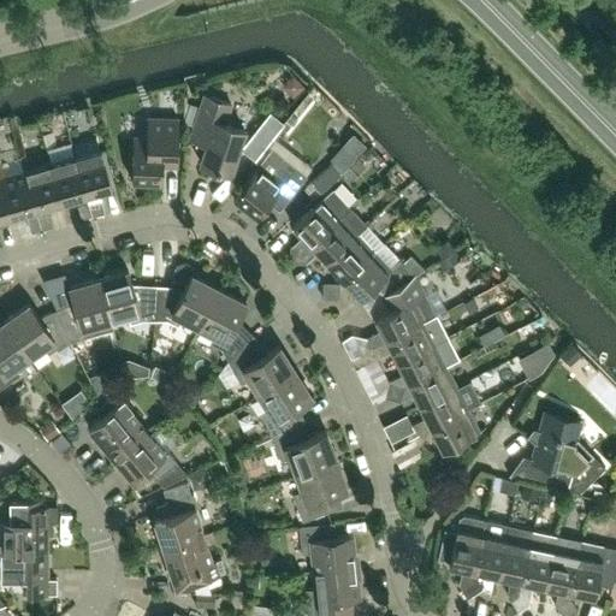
[(290,73),(284,81),(284,89),(292,96),(303,84),(290,73)]
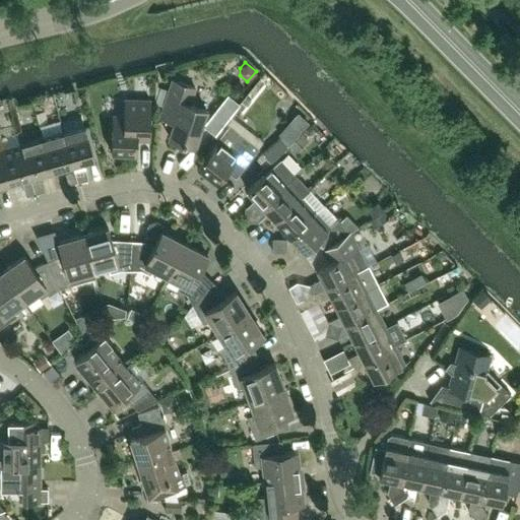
[(203,119),(206,109),(189,104),(195,87),(173,80),(159,117),(174,122),(169,137),(194,145),(199,131),(214,135),(217,123),(203,119)]
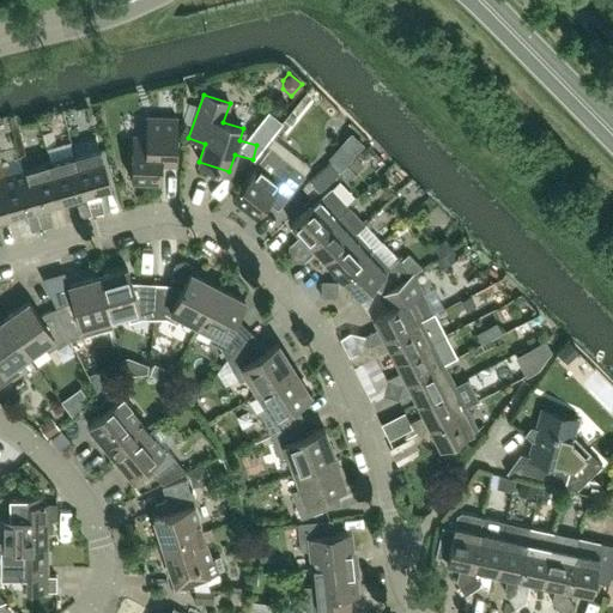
[(60,115),(62,134),(92,129),(89,110),(60,115)]
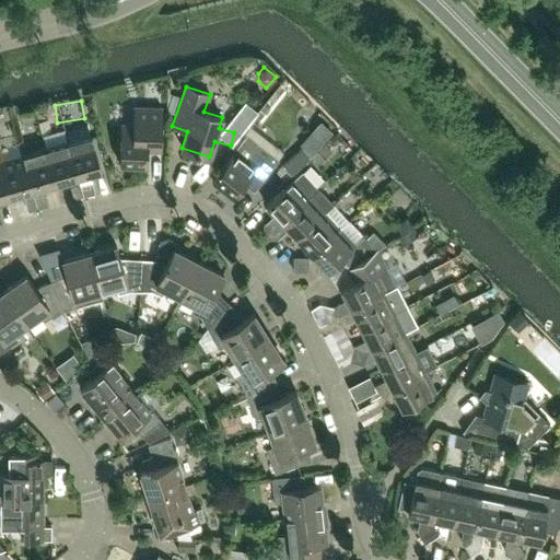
[(161,148),(162,108),(135,107),(133,125),(120,125),(119,163),(147,164),(148,148),(161,148)]
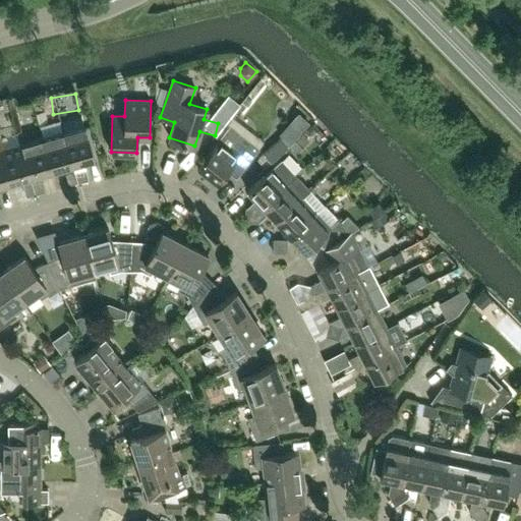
[(94,159),(84,126),(63,132),(72,165),(94,159)]
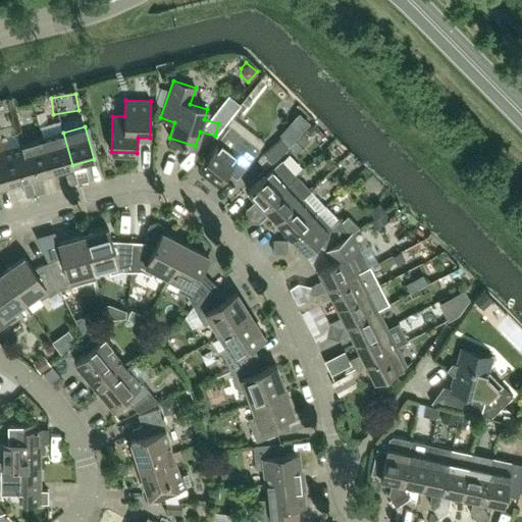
[(237,178),(260,149),(229,126),(197,167),(217,184),(227,171),(237,178)]
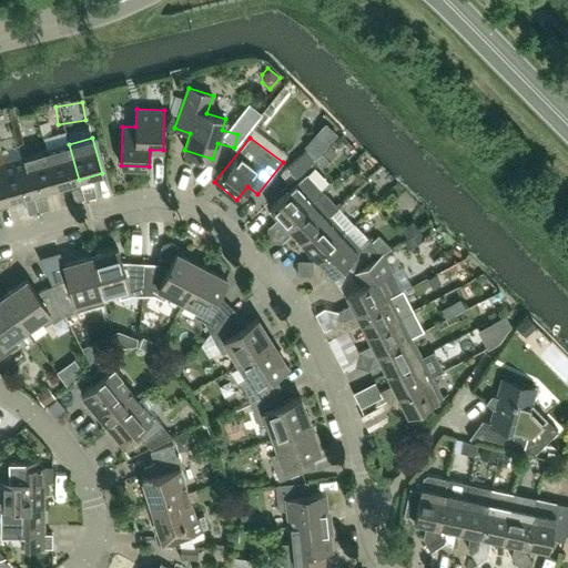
[(79,180),(69,144),(46,151),(56,186),(79,180)]
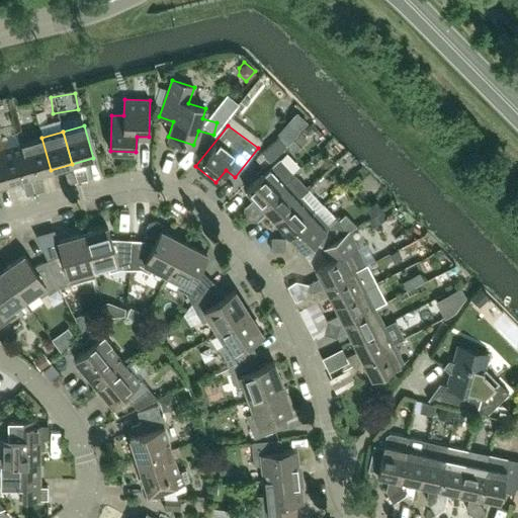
[(300,133),(287,145),(293,152),(307,140),(300,133)]
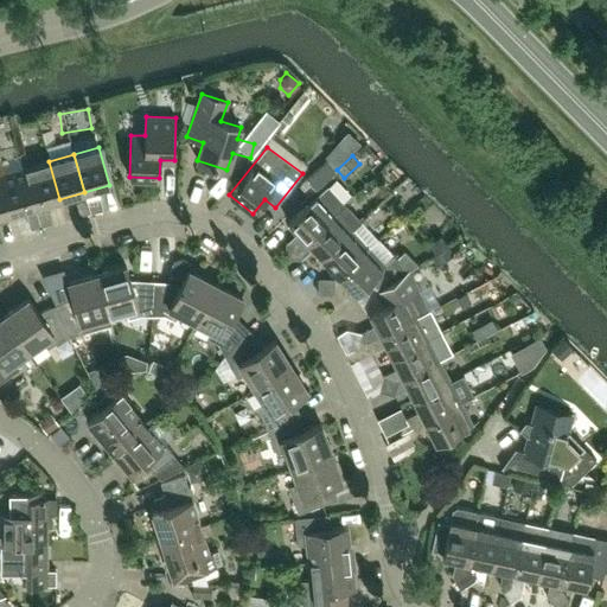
[(327,159),(300,183),(310,195),(337,170),(327,159)]
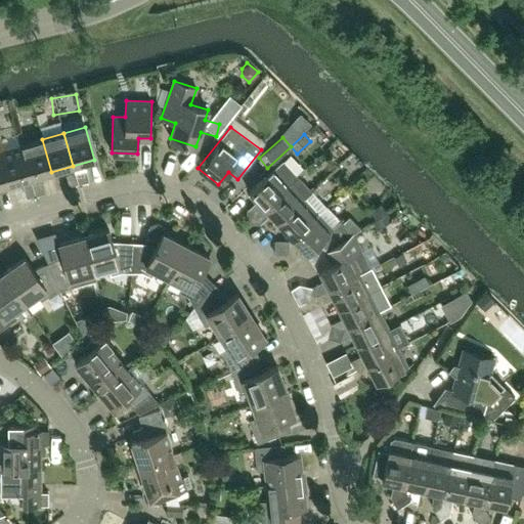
[(30,178),(32,184),(41,181),(43,181),(41,175),(51,172),(42,139),(20,145),(30,178)]
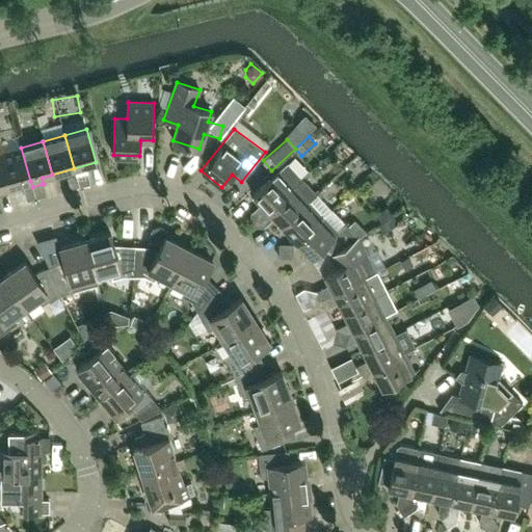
[(21,148),(0,153),(0,154),(9,187),(21,183),(23,189),(32,187),(30,181),(21,148)]
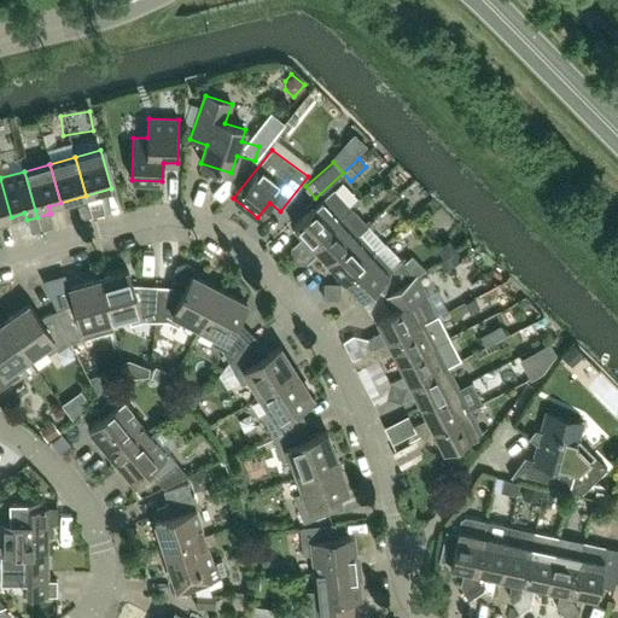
[(0,220),(11,217),(0,179),(0,220)]
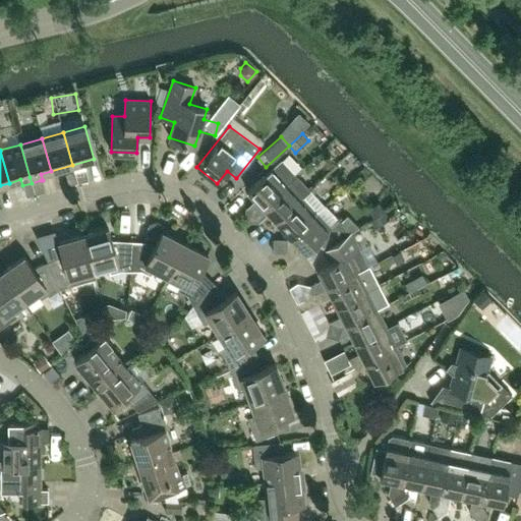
[(262,207),(295,175),(281,159),(247,190),(255,199),(245,209),(252,209),(258,209),(262,207)]
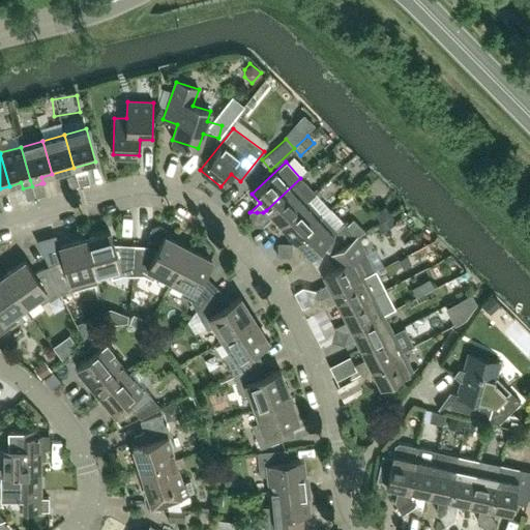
[(84,171),(75,174),(79,185),(87,183),(84,171)]
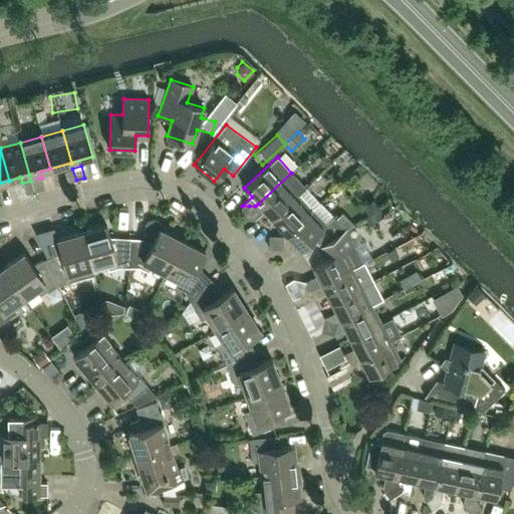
[(67,183),(76,180),(72,169),(64,171),(67,183)]
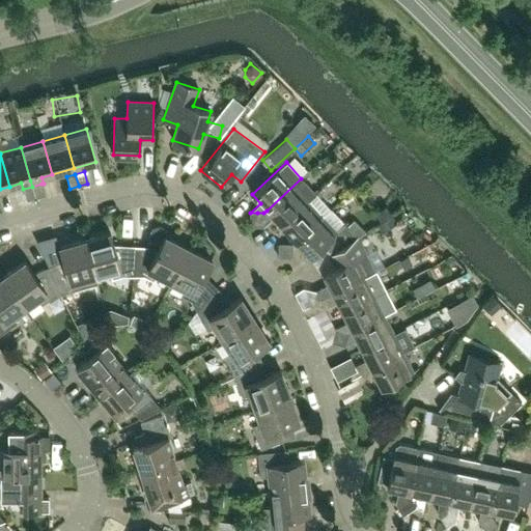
[(273,218),(281,226),(308,201),(315,194),(301,178),(267,211),(263,213),(263,217),(263,220),(263,223),(263,227),(273,218)]
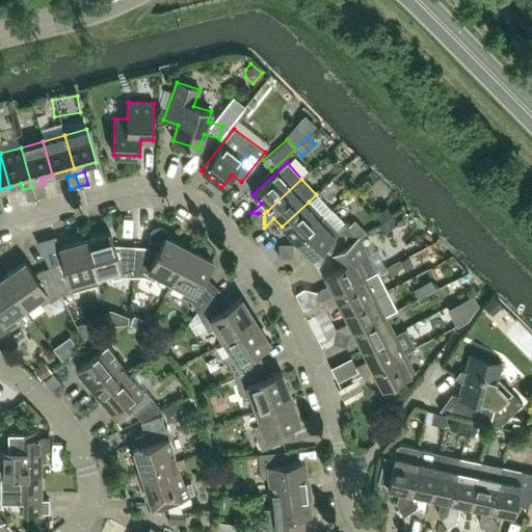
[(296,242),(322,217),(309,202),(282,227),(296,242)]
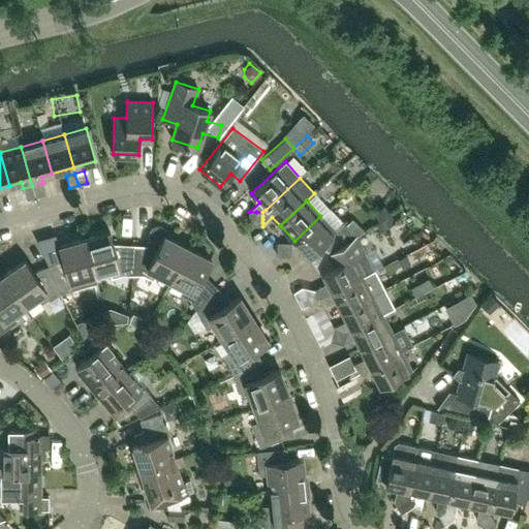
[(383,205),(373,213),(379,220),(390,213),(383,205)]
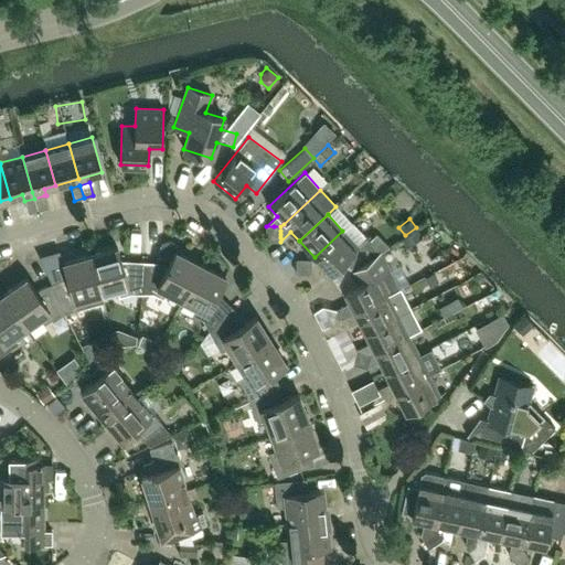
[(415,230),(404,236),(409,244),(420,237),(415,230)]
